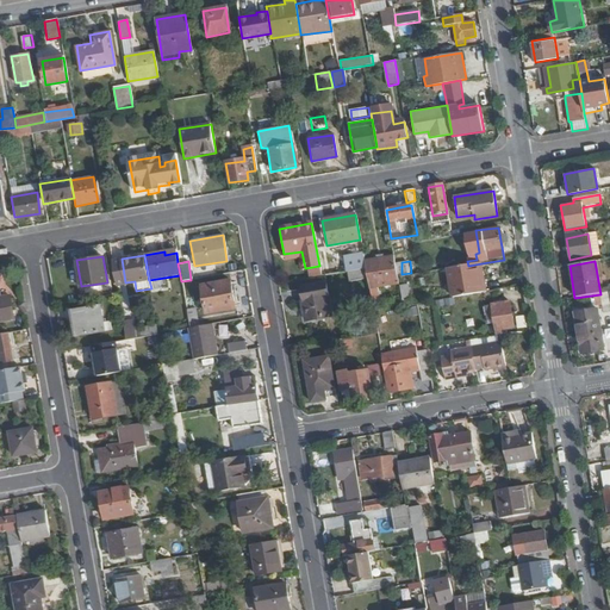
[(483,292),(479,274),(483,273),(481,263),(468,266),(447,269),(453,298),(483,292)]
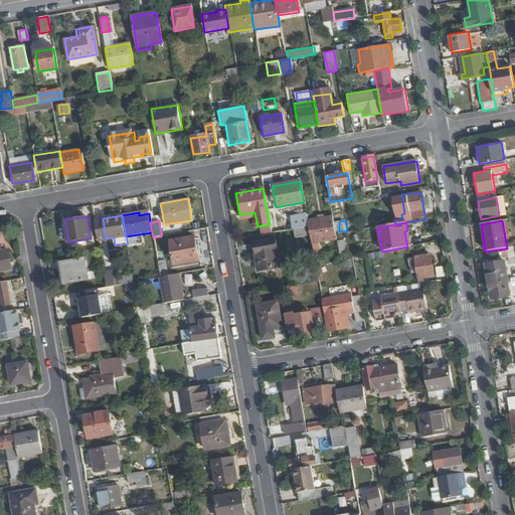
[(336,238),(333,223),(309,227),(313,250),(313,254),(320,253),(319,241),(336,238)]
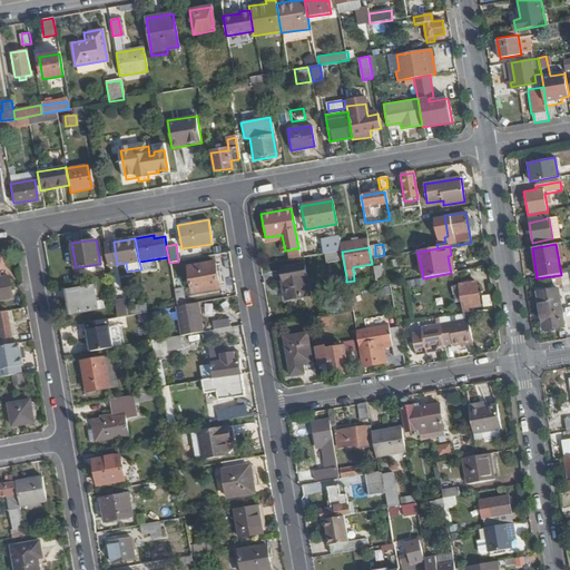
[(220,287),(215,263),(189,267),(194,293),(220,287)]
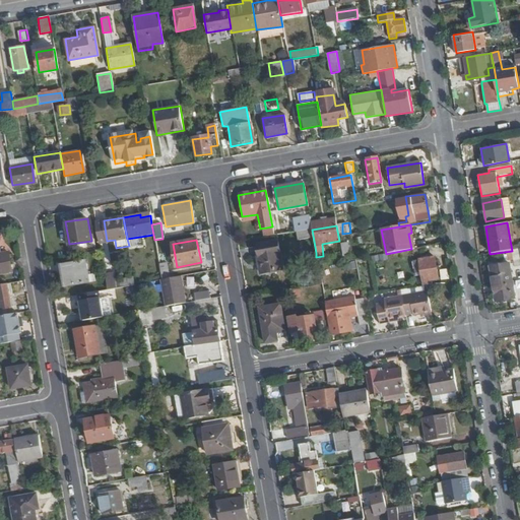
[(282,270),(277,242),(254,246),(260,273),(282,270)]
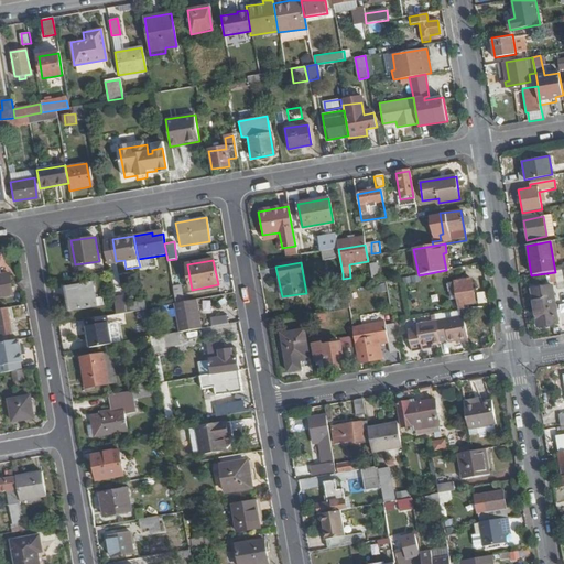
[(380,277),(377,263),(368,264),(371,278),(380,277)]
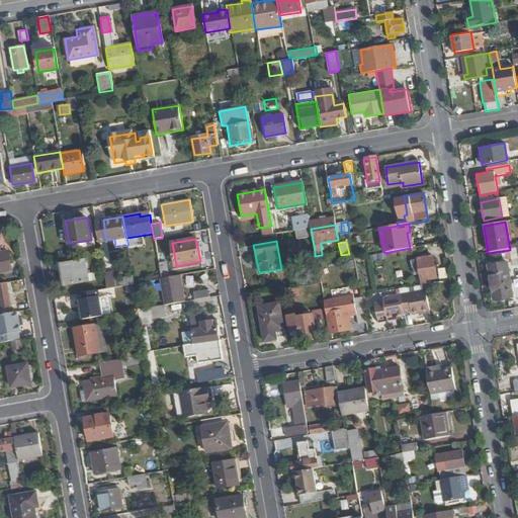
[(0,271),(10,269),(6,249),(0,250),(0,271)]
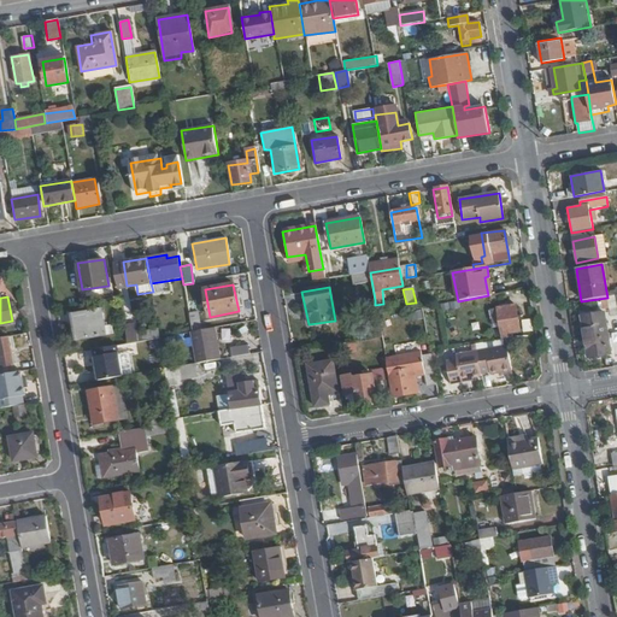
[(199,330),(193,300),(187,301),(192,331),(199,330)]
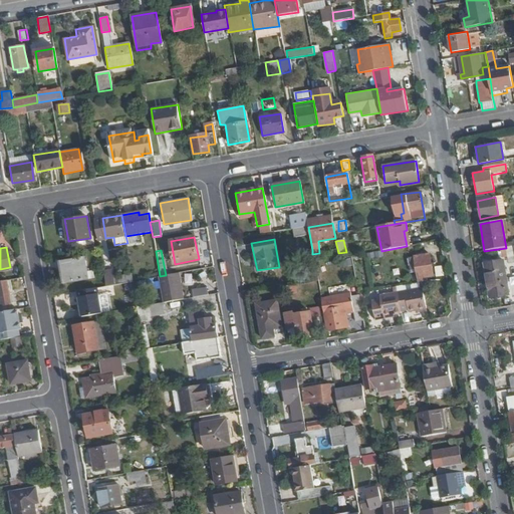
[(312,254),(312,250),(295,253),(299,281),(312,279),(311,271),(315,271),(312,254)]
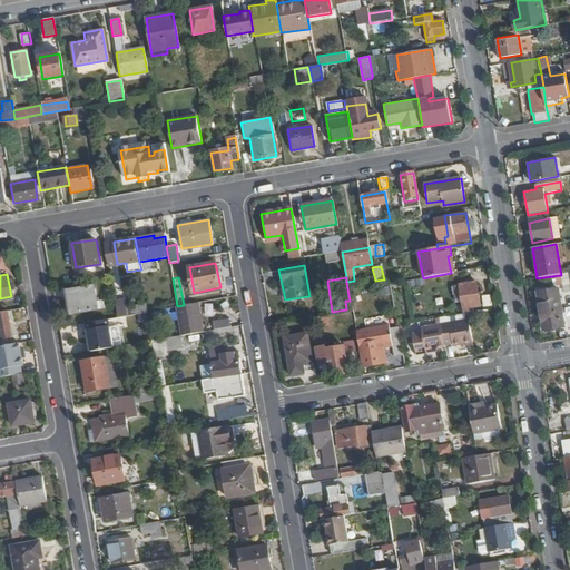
[(480,306),(477,284),(460,286),(464,314),(472,312),(471,307),(480,306)]
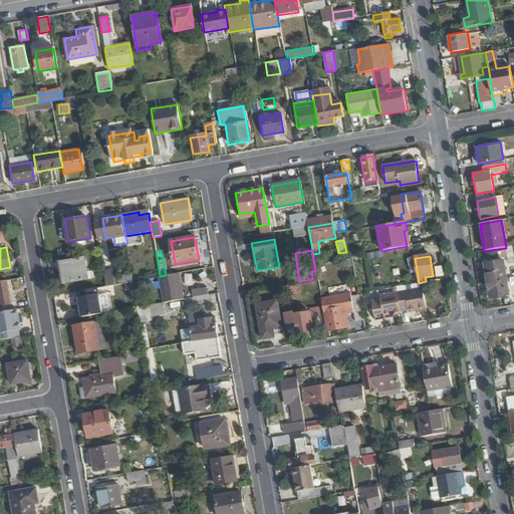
[(87,279),(84,257),(59,261),(62,283),(87,279)]
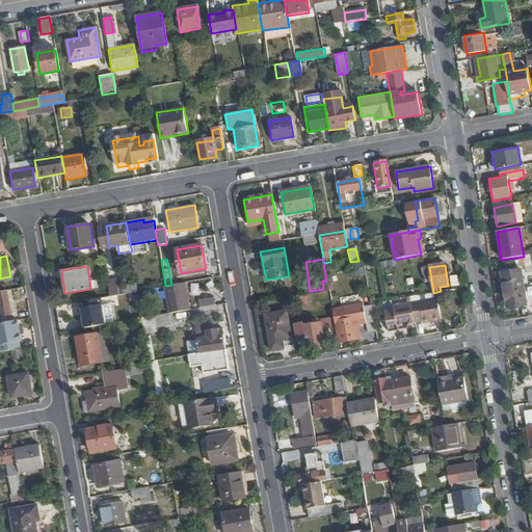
[(526,306),(520,270),(502,273),(507,309),(526,306)]
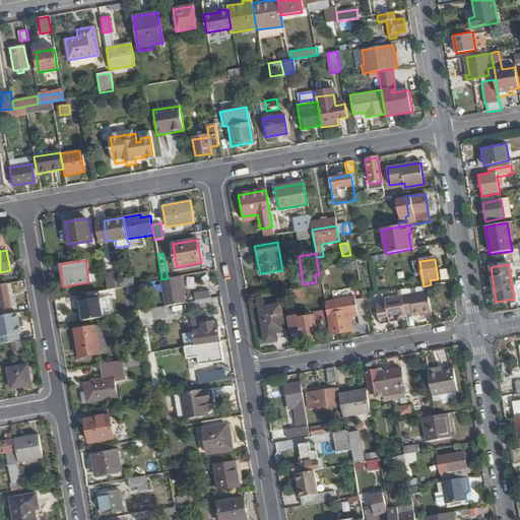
[(116,287),(113,272),(105,273),(108,289),(116,287)]
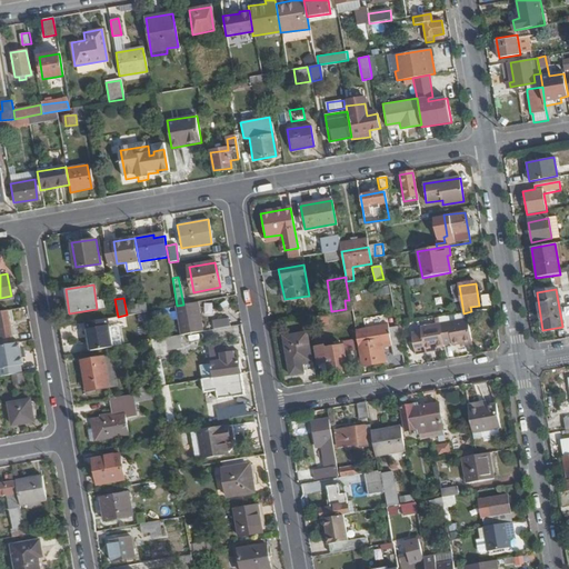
[(148,311),(147,302),(139,303),(140,312),(148,311)]
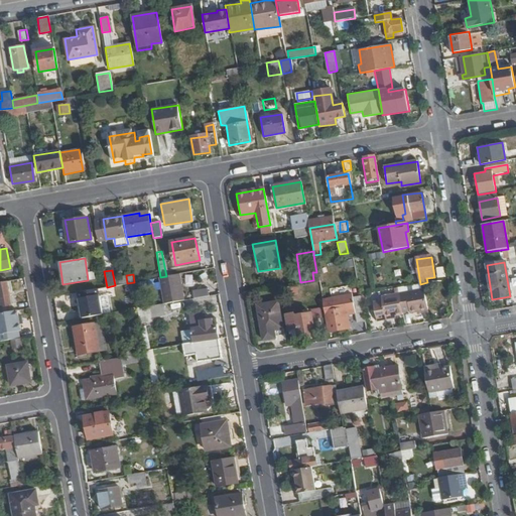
[(184,303),(179,274),(166,276),(160,277),(159,278),(164,306),(184,303)]
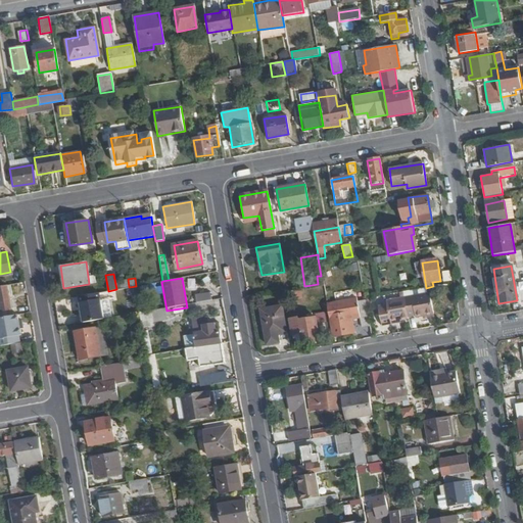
[(0,311),(10,310),(5,285),(0,285),(0,311)]
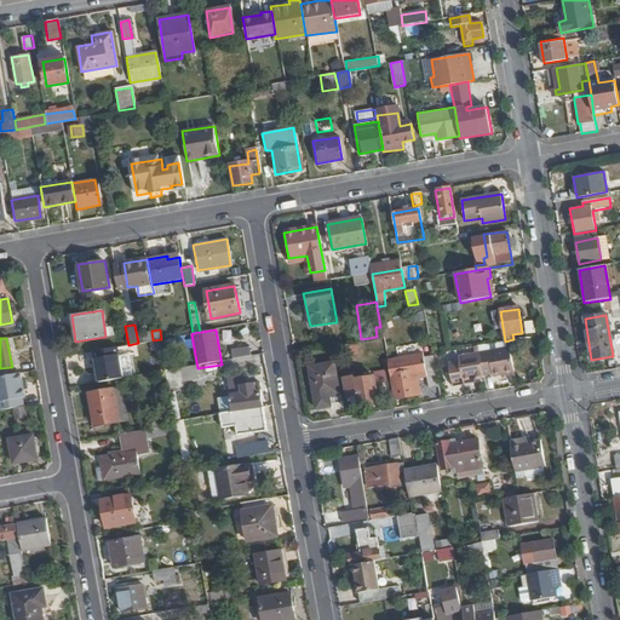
[(252,359),(251,349),(233,352),(235,362),(252,359)]
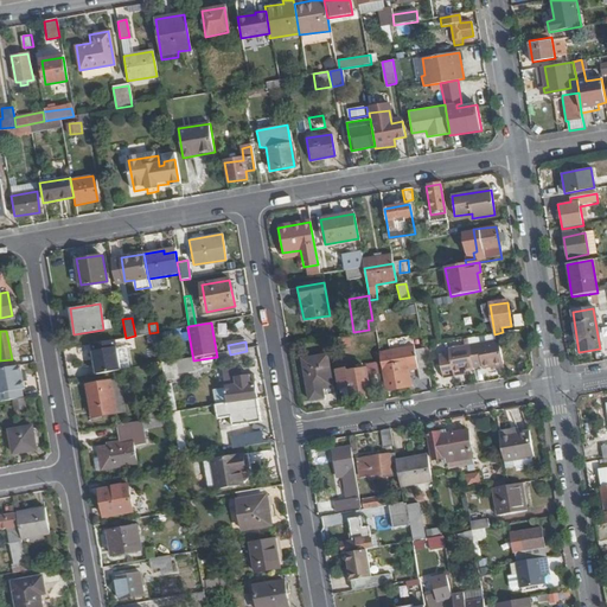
[(505,365),(500,342),(449,350),(449,353),(441,356),(443,378),(454,377),(454,375),(473,371),(473,368),(484,366),(484,369),(505,365)]
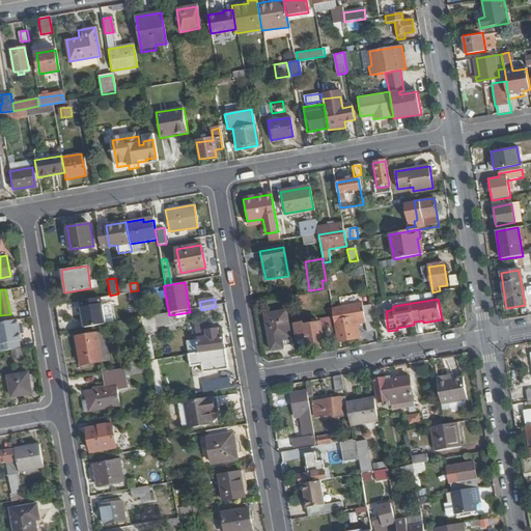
[(107,326),(102,303),(81,307),(86,330),(107,326)]
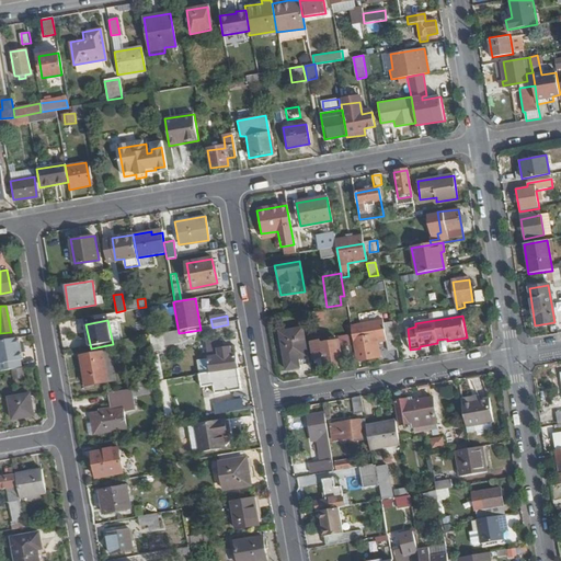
[(397,351),(391,320),(377,322),(380,342),(386,341),(388,352),(397,351)]
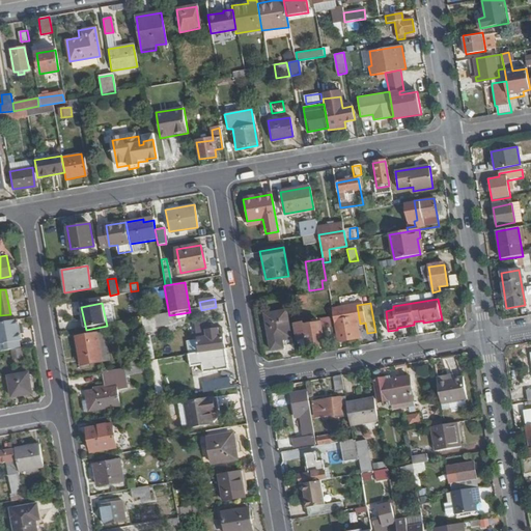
[(360,324),(357,305),(332,310),(334,320),(336,320),(339,341),(359,338),(357,324),(360,324)]
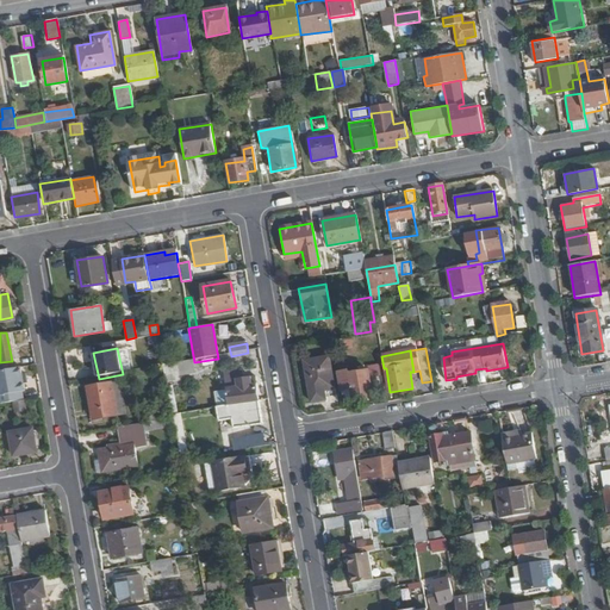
[(335,383),(330,358),(305,361),(312,403),(328,400),(324,384),(335,383)]
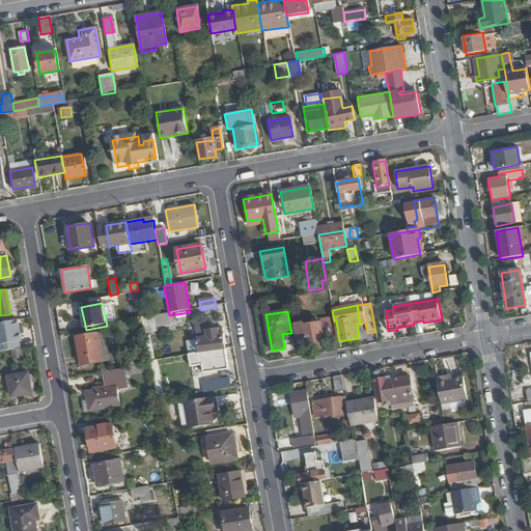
[(169,330),(167,315),(143,319),(146,333),(169,330)]
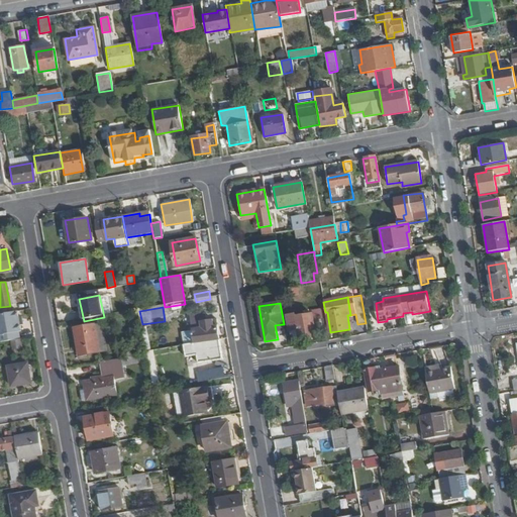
[(20,331),(19,323),(16,324),(15,319),(18,318),(17,310),(0,313),(0,342),(19,339),(18,331),(20,331)]
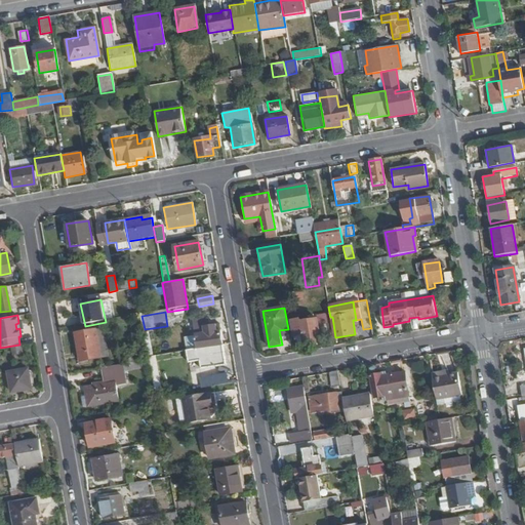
[(320,340),(317,320),(303,322),(301,320),(293,321),(295,335),(303,334),(304,344),(320,340)]
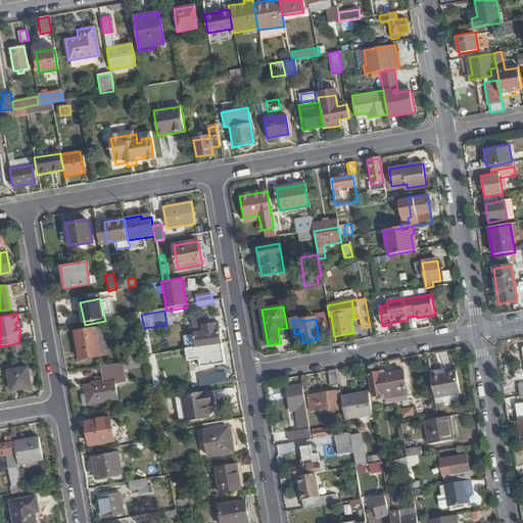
[(223,345),(219,325),(208,327),(207,320),(191,323),(194,339),(196,339),(198,350),(223,345)]
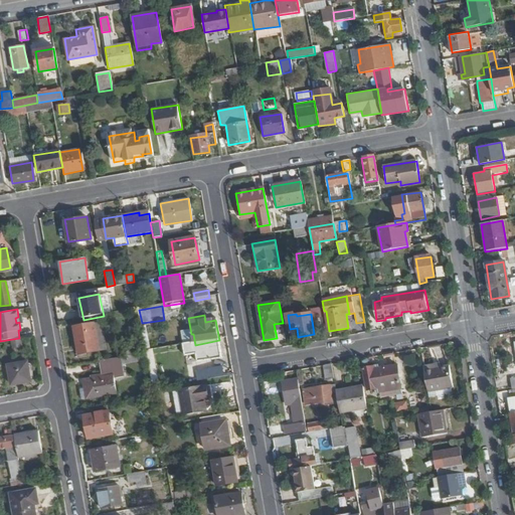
[(99,352),(94,325),(74,328),(78,355),(99,352)]
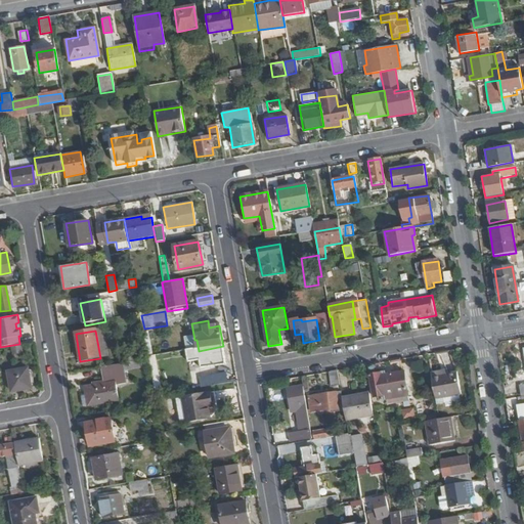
[(30,352),(28,344),(18,346),(20,353),(30,352)]
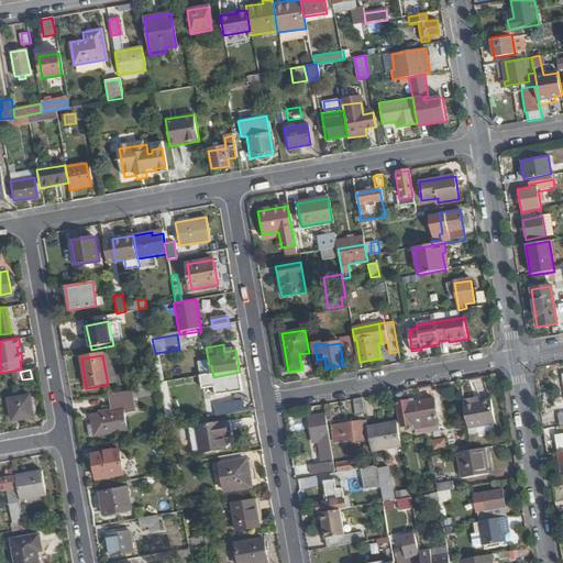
[(243,393),(240,372),(213,377),(218,398),(243,393)]
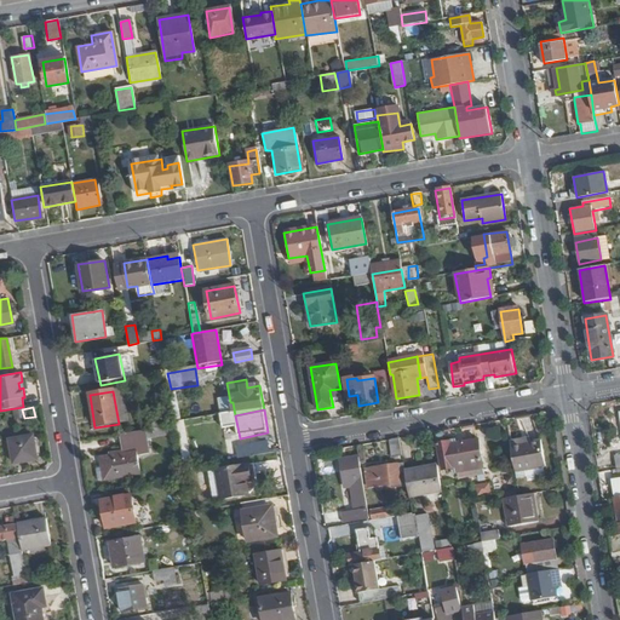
[(142,475),(138,457),(150,455),(147,431),(120,435),(124,454),(101,458),(104,481),(142,475)]
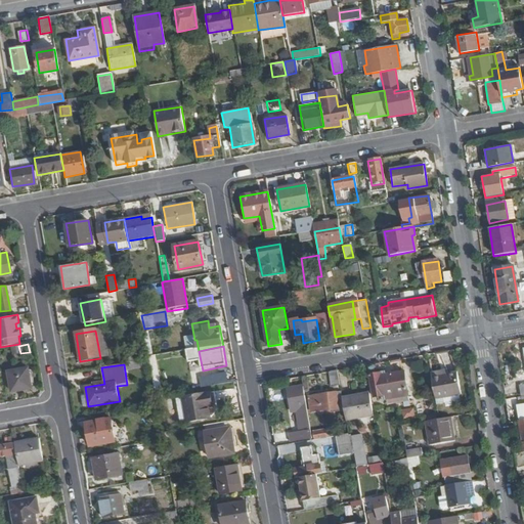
[(34,389),(30,368),(10,373),(14,393),(34,389)]
